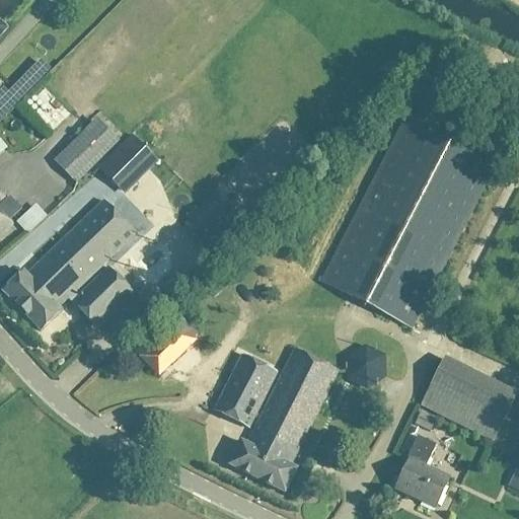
[(0,119),(49,70),(40,61),(7,93),(3,88),(0,90),(0,119)]
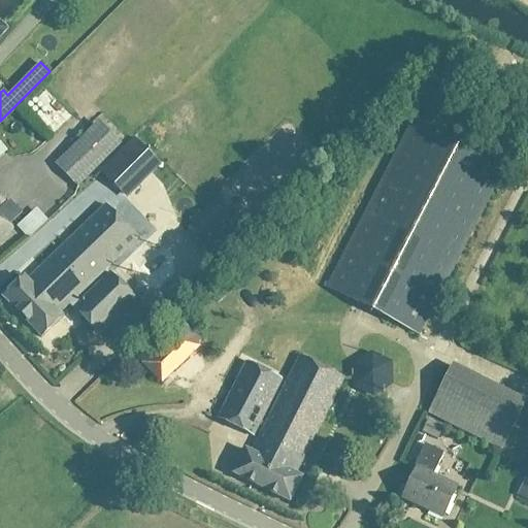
[(121,144),(97,121),(54,165),(76,188),(121,144)]
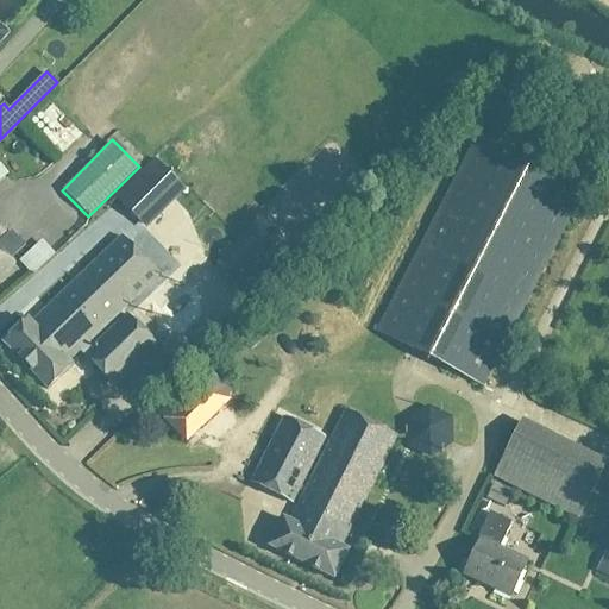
[(377,331),(482,384),(578,196),(473,143),(377,331)]
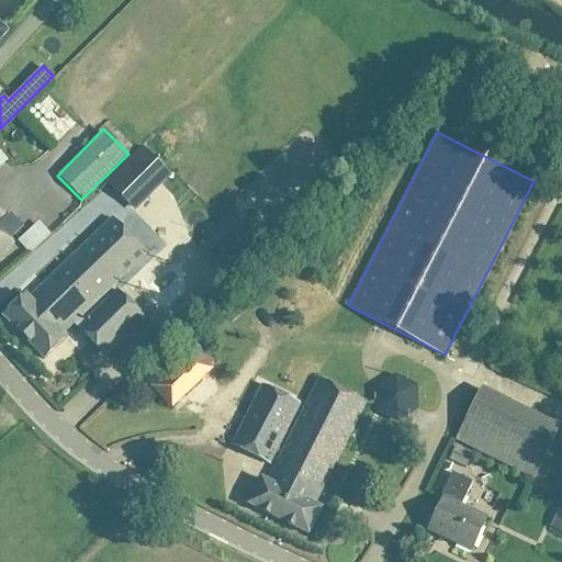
[(143,147),(99,190),(126,217),(170,175),(143,147)]
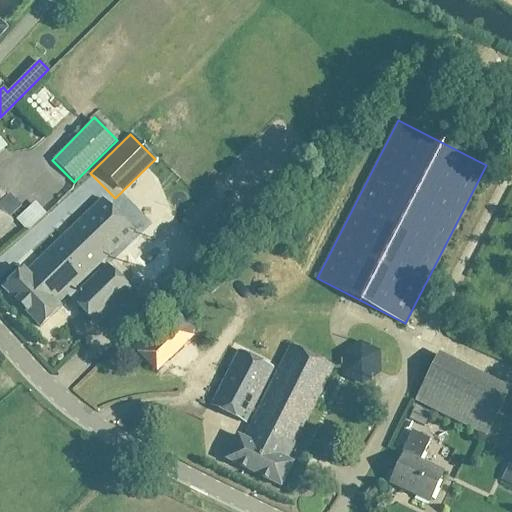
[(13,212),(2,200),(6,197),(0,190),(0,229),(10,221),(7,217),(13,212)]
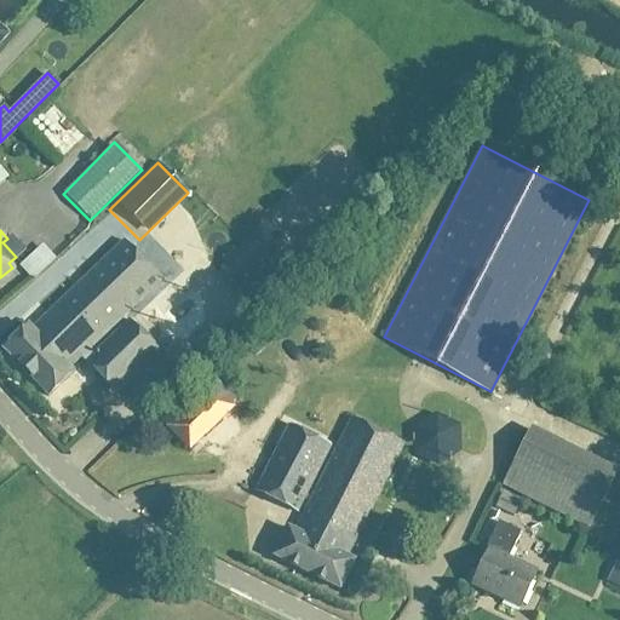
[(59,303),(97,342),(161,280),(124,240),(59,303)]
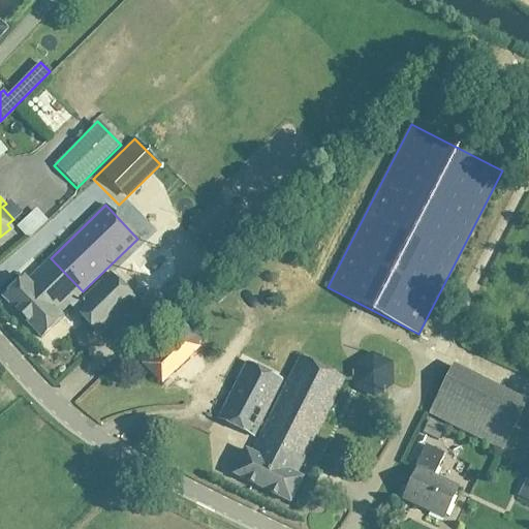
[(27,281),(23,278),(2,298),(40,338),(62,317),(59,314),(69,305),(98,336),(135,300),(110,273),(80,302),(76,298),(83,291),(51,258),(27,281)]
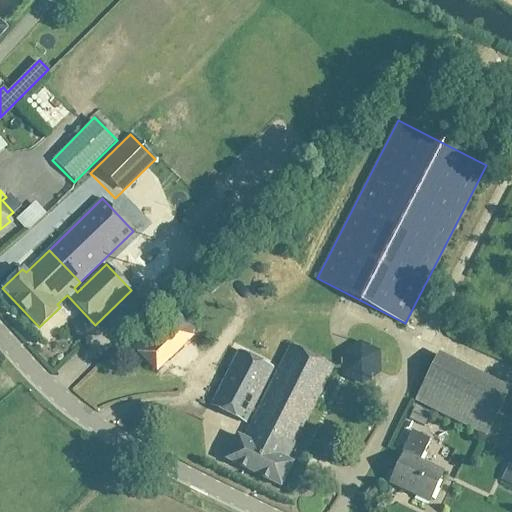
[(225,459),(280,487),(292,463),(286,460),(333,366),(290,345),(243,439),(237,435),(225,459)]
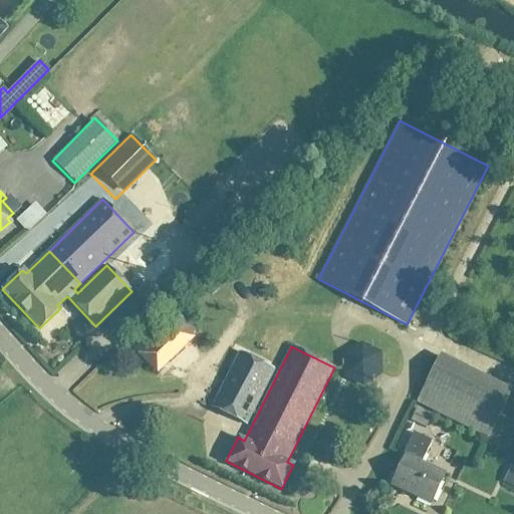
[(239,351),(211,408),(245,425),(273,368),(239,351)]
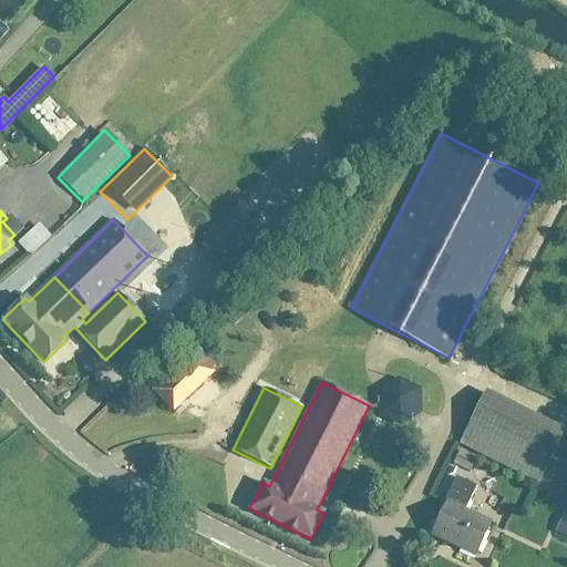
[(483,395),(459,443),(538,483),(562,435),(483,395)]
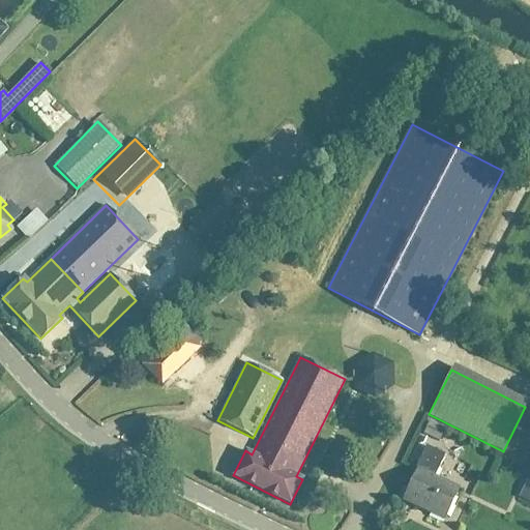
[(423,434),(439,442),(445,429),(430,421),(423,434)]
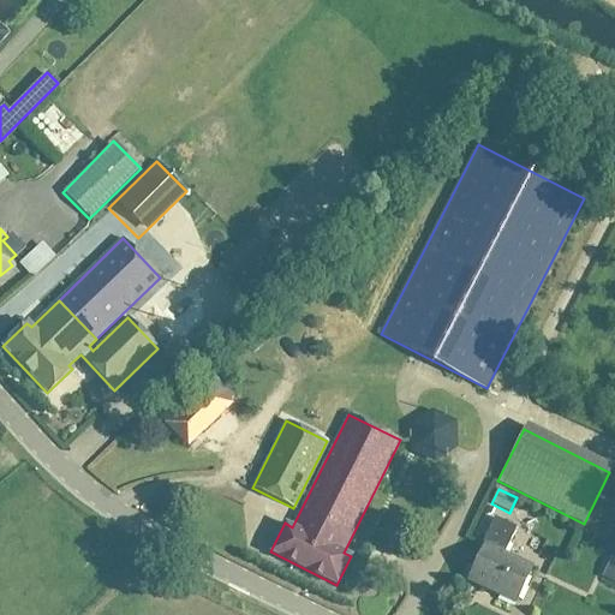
[(481,545),(484,547),(469,580),(514,602),(531,567),(503,554),(515,527),(494,518),(481,545)]
